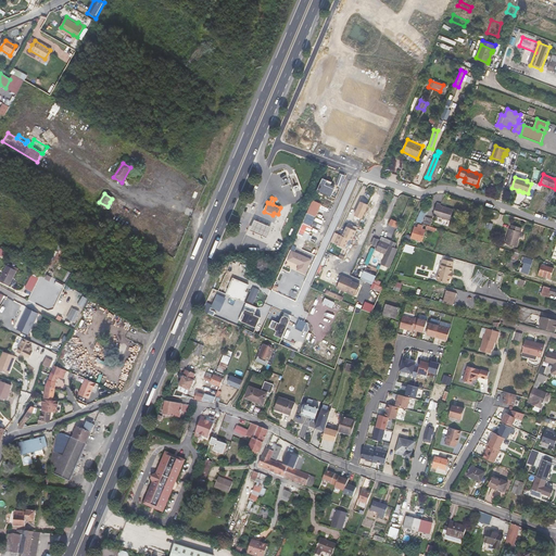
[(450,220),(454,210),(441,205),(442,204),(438,203),(433,216),(450,220)]
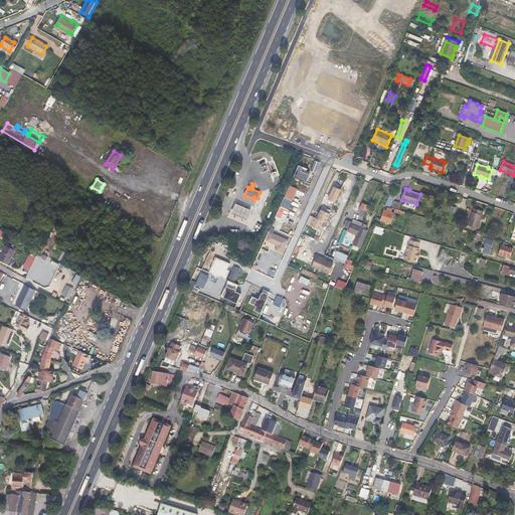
[(329,199),(335,202),(338,195),(332,193),(329,199)]
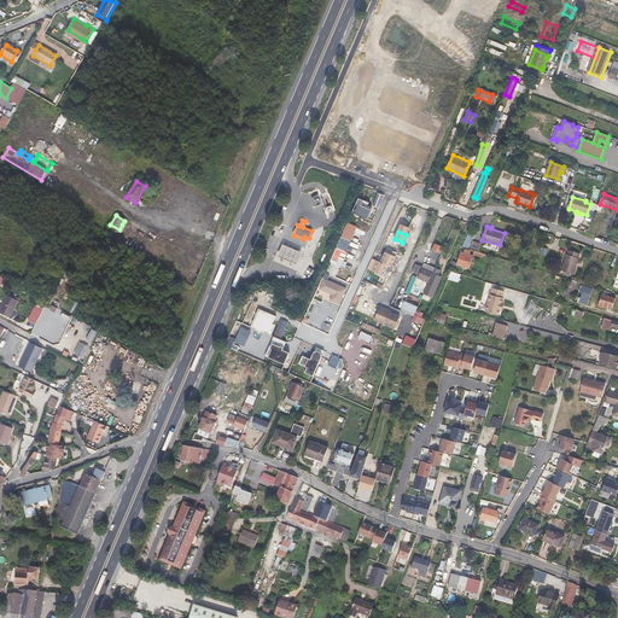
[(561,270),(573,274),(579,254),(569,250),(567,254),(566,254),(561,270)]
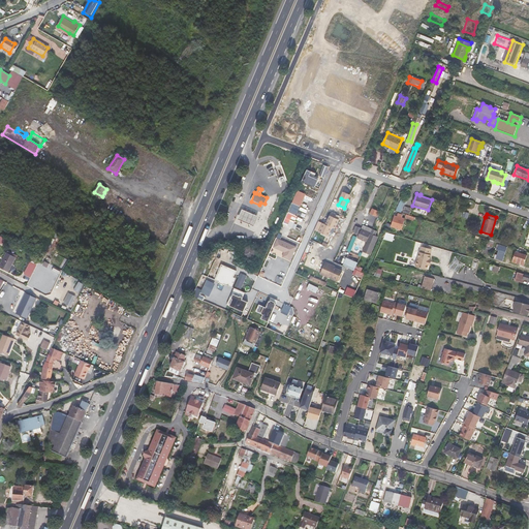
[(332,226),(335,228),(339,219),(330,215),(325,224),(322,223),(319,231),(328,235),(332,226)]
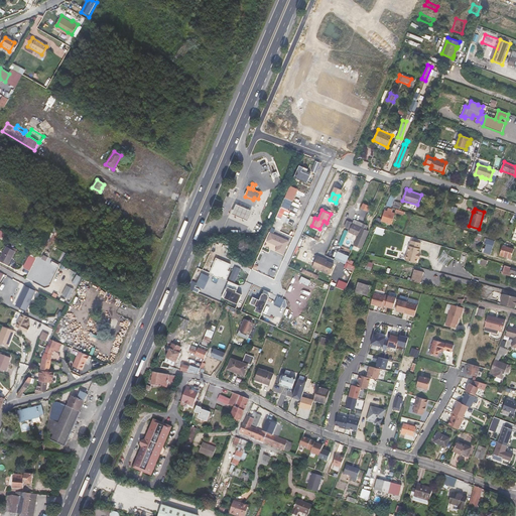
[(381,221),(391,224),(395,214),(385,211),(381,221)]
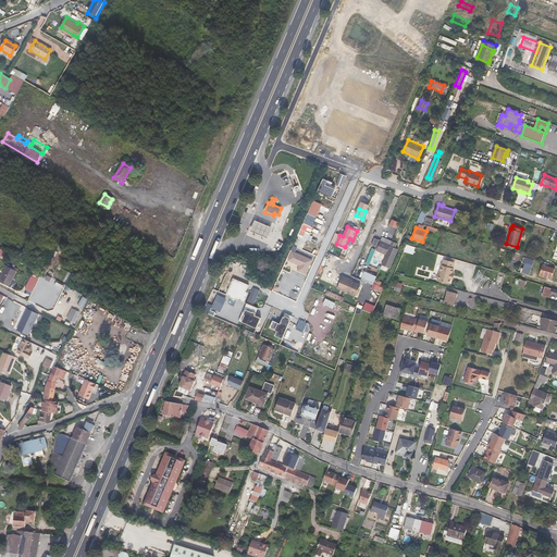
[(376,250),(386,256),(392,242),(385,238),(384,242),(381,240),(376,250)]
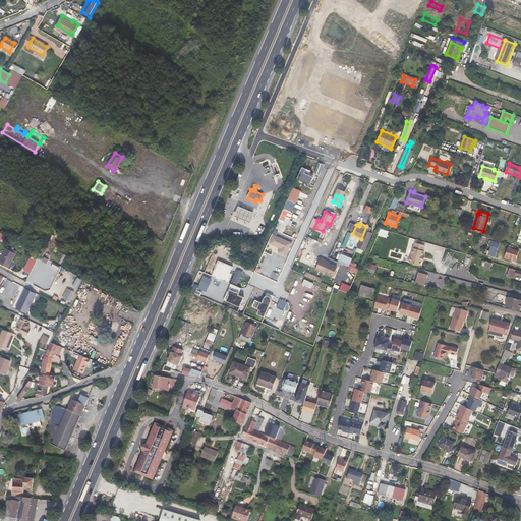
[(366,226),(361,239),(365,241),(369,232),(368,232),(370,227),(366,226)]
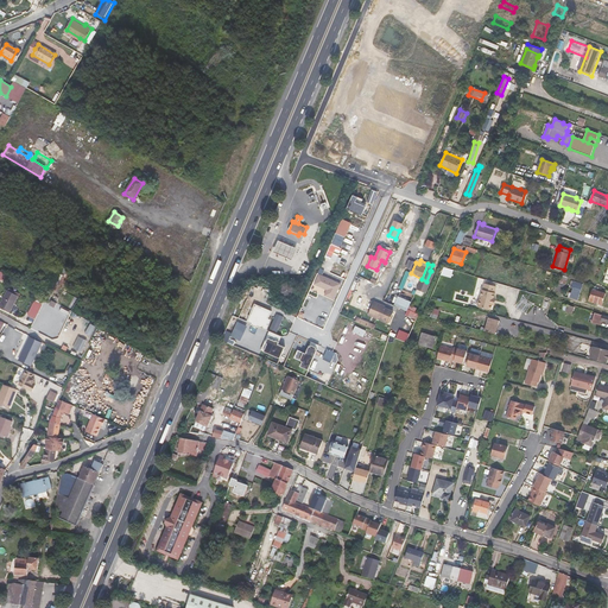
[(426,282),(422,279),(417,289),(425,292),(429,286),(425,284),(426,282)]
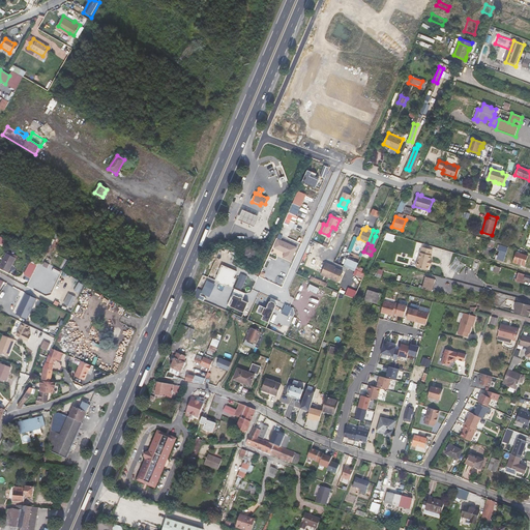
[(248,260),(258,256),(254,244),(243,249),(248,260)]
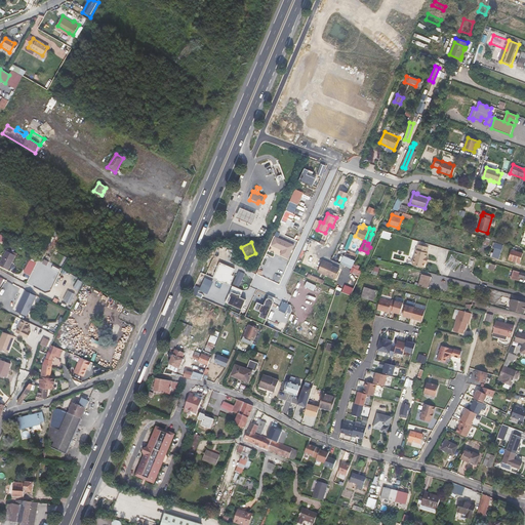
[(492,257),(499,259),(503,245),(495,242),(493,248),(494,248),(492,257)]
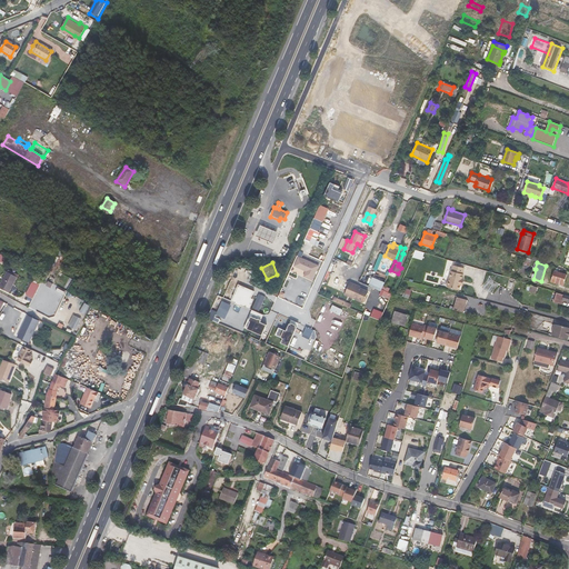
[(465,268),(453,265),(451,270),(449,279),(447,280),(446,283),(447,286),(458,289),(460,285),(461,279),(463,273),(462,273),(465,268)]
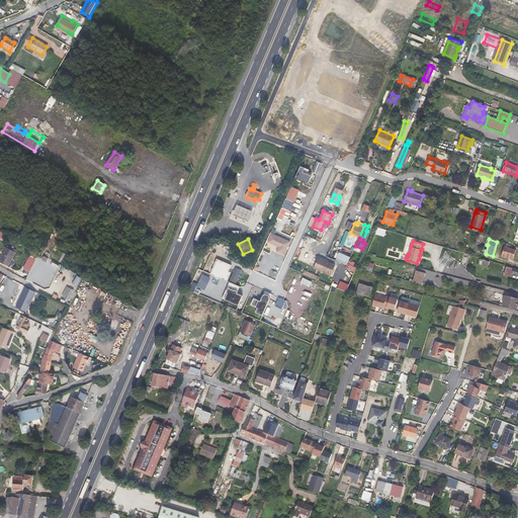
[(501,256),(513,260),(516,250),(504,246),(501,256)]
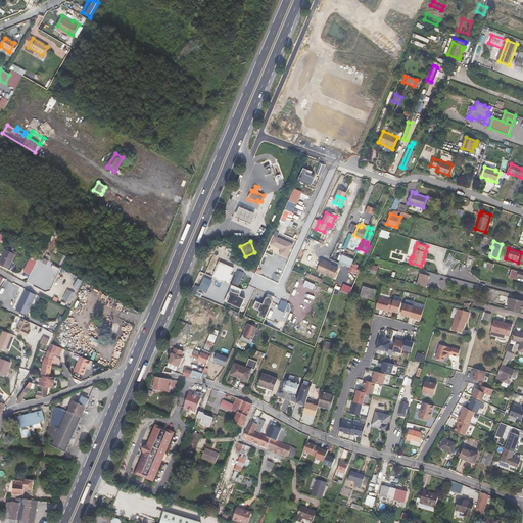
[(6,249),(1,260),(10,266),(16,254),(6,249)]
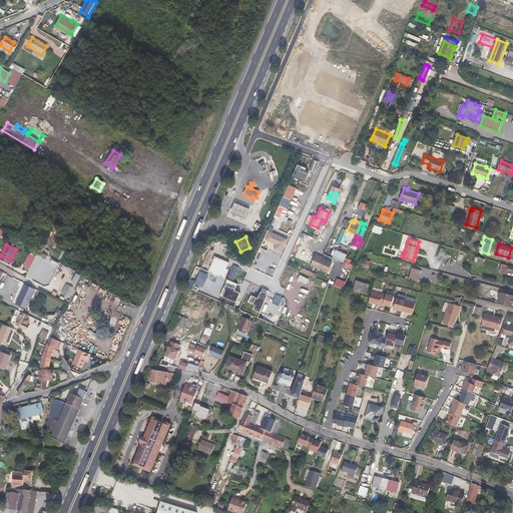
[(351,268),(353,264),(351,263),(352,260),(346,257),(348,253),(336,248),(333,257),(346,262),(344,265),(351,268)]
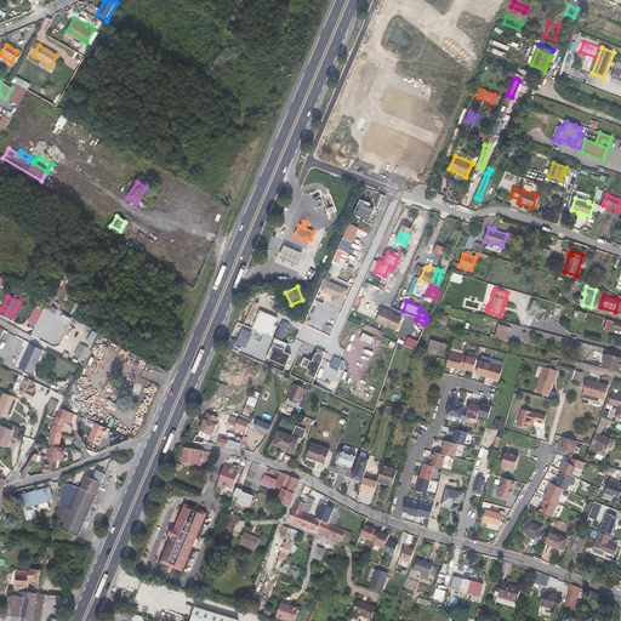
[(12,315),(1,309),(0,308),(0,314),(10,320),(12,315)]
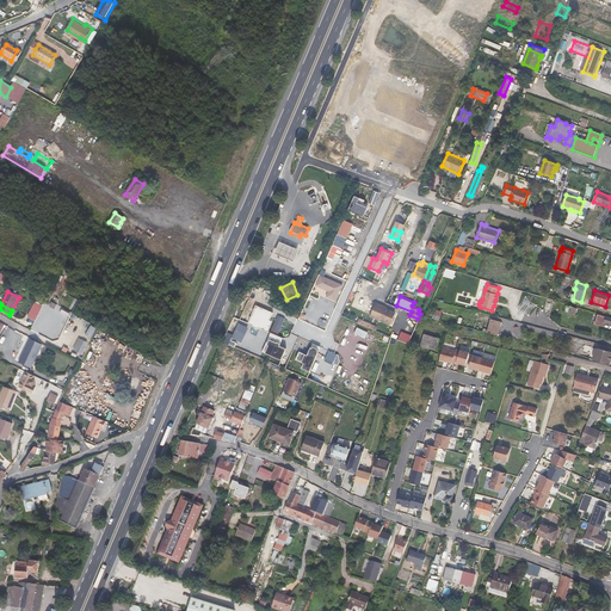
[(42,307),(35,303),(28,316),(36,320),(41,310),(42,307)]
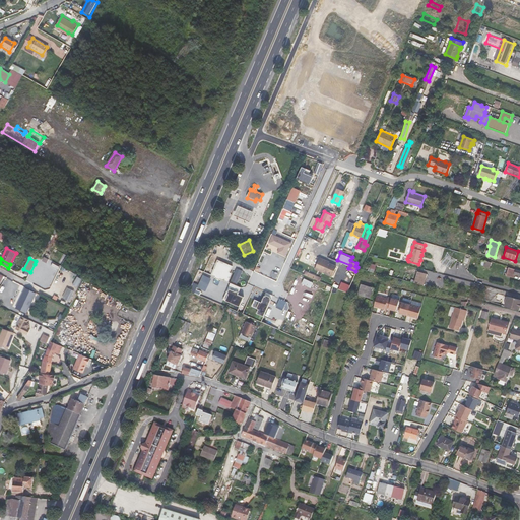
[(332,276),(336,267),(326,262),(326,261),(320,258),(315,269),(332,276)]
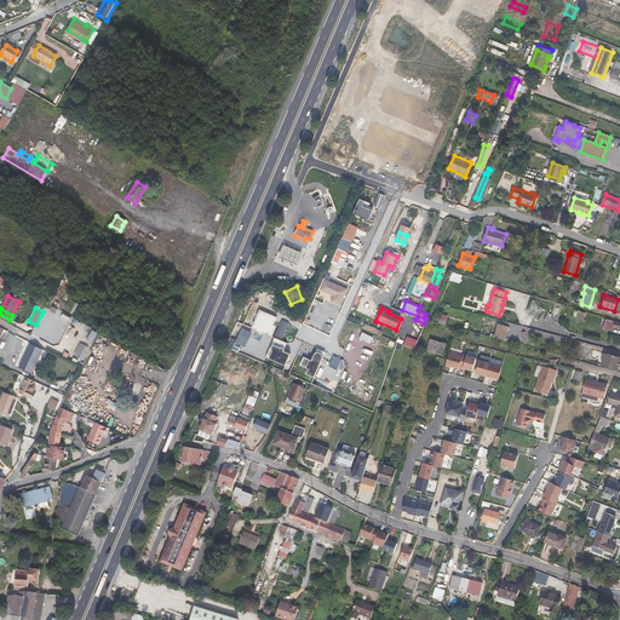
[(153,322),(155,317),(142,310),(130,338),(137,342),(138,339),(144,323),(141,321),(142,315),(150,320),(149,321),(153,322)]
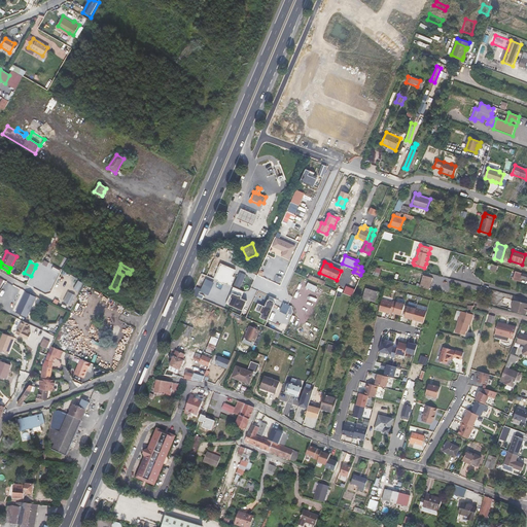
[(526,274),(515,271),(513,279),(520,282),(521,278),(525,279),(525,281),(526,281),(526,274)]
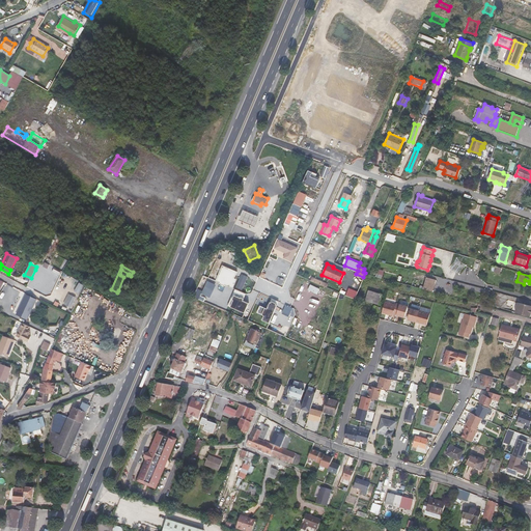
[(103,290),(105,286),(94,280),(87,276),(85,279),(92,283),(92,284),(103,290)]
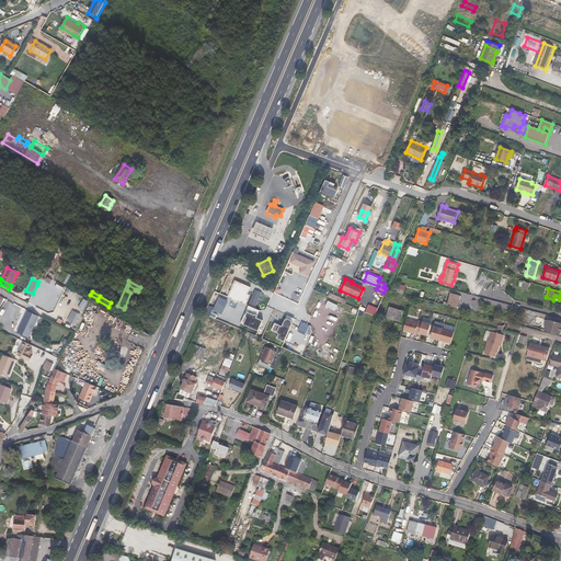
[(100,296),(111,302),(113,298),(112,297),(113,295),(107,292),(106,294),(102,292),(100,296)]
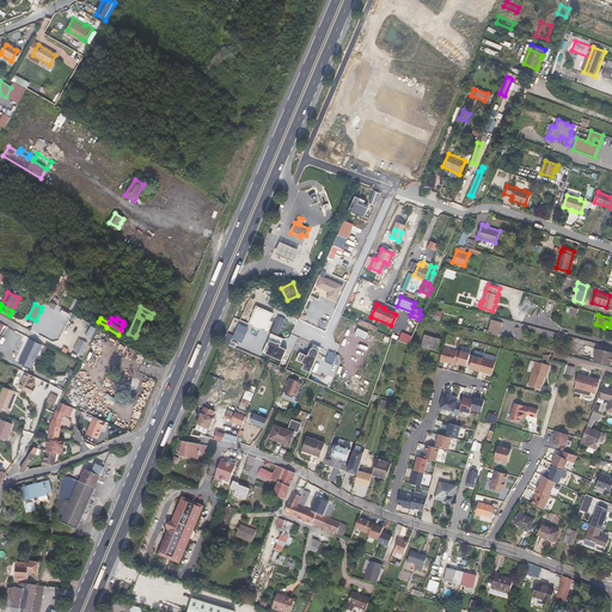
[(499,322),(495,335),(496,336),(505,337),(508,324),(499,322)]
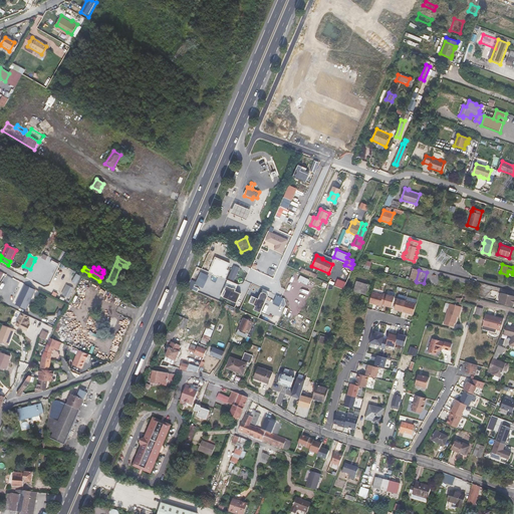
[(353,291),(366,295),(369,285),(356,281),(353,291)]
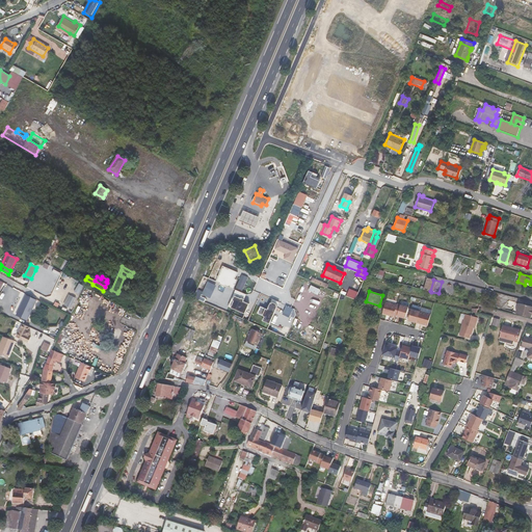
[(36,300),(26,295),(17,315),(27,319),(36,300)]
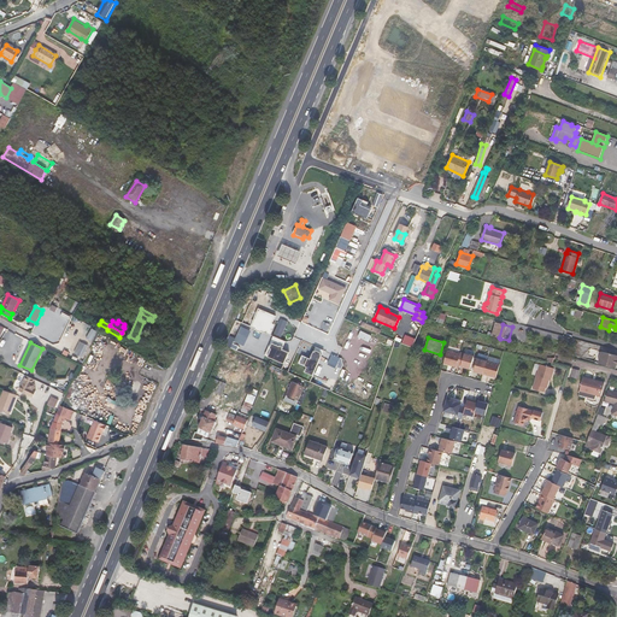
[(457,366),(460,354),(447,351),(444,363),(448,364),(457,366)]
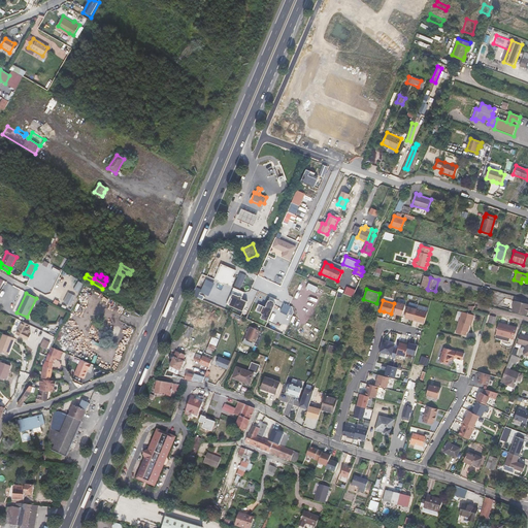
[(515,312),(527,316),(527,303),(517,301),(515,312)]
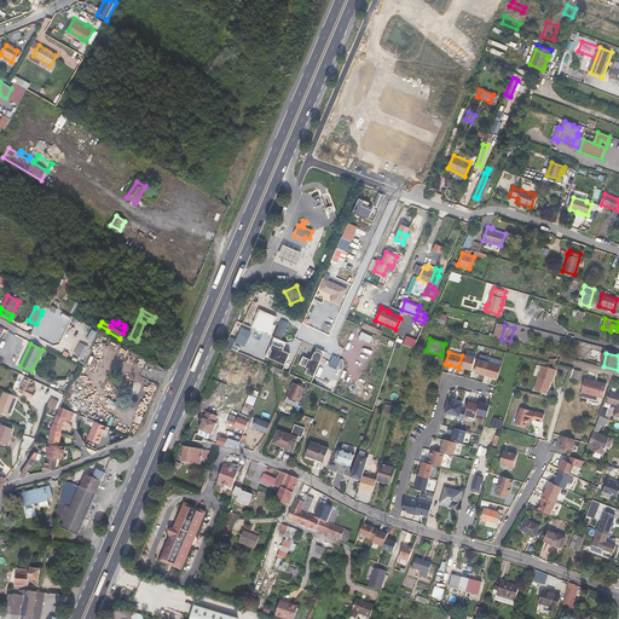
[(475,357),(466,354),(462,368),(472,370),(475,357)]
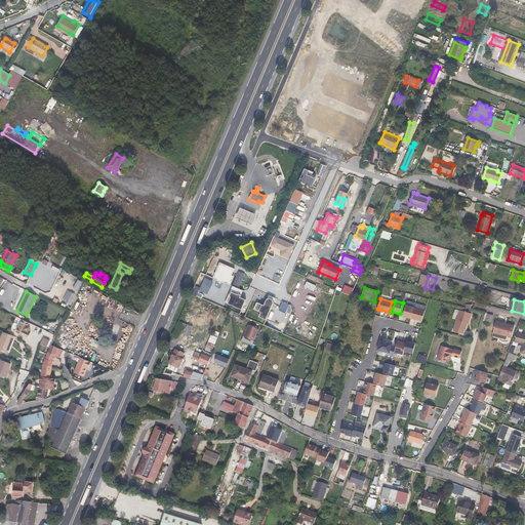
[(366,313),(372,314),(375,304),(370,303),(369,308),(367,308),(366,313)]
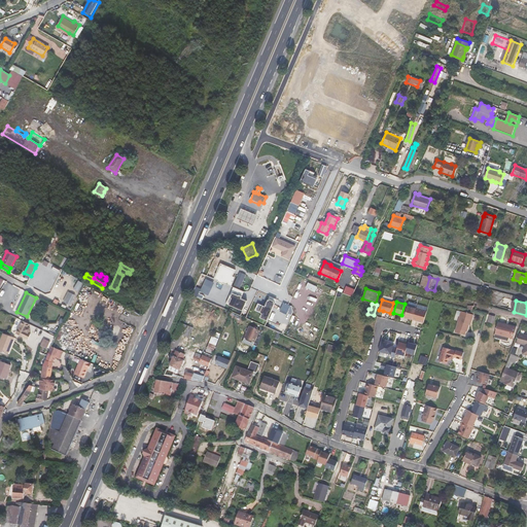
[(413,319),(416,308),(408,306),(405,317),(413,319)]
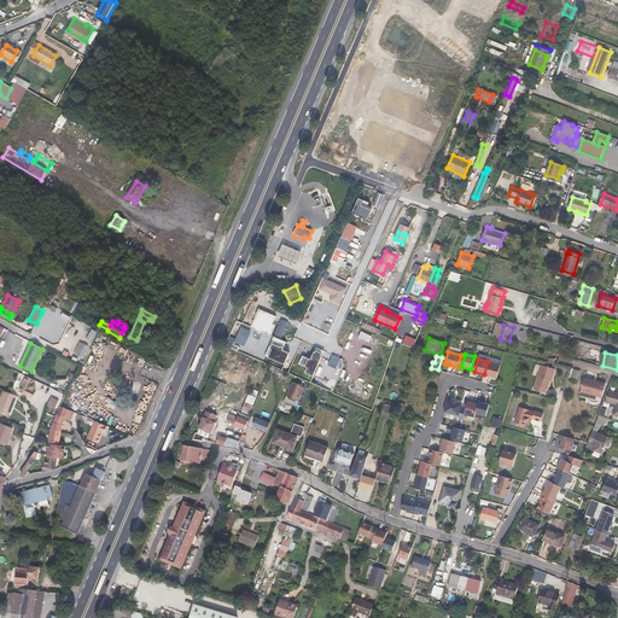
[(501,365),(488,361),(484,374),(489,375),(489,374),(497,377),(501,365)]
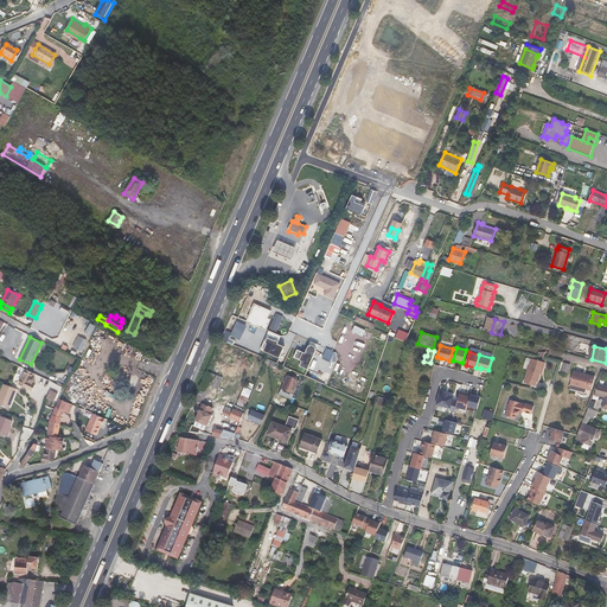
[(541,371),(543,362),(529,358),(523,383),(535,385),(536,381),(537,382),(538,374),(540,371),(541,371)]
